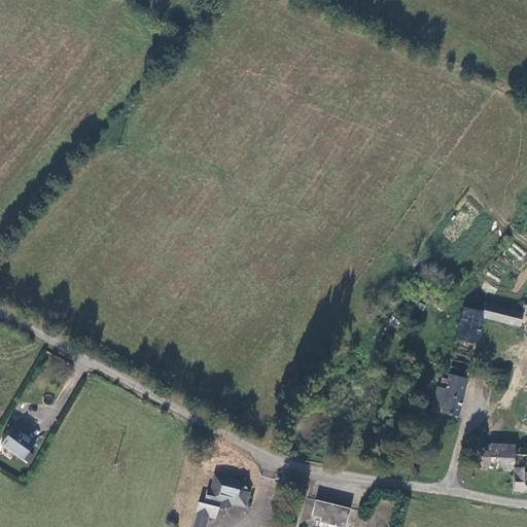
[(520,260),(526,253),(514,243),(507,251),(520,260)]
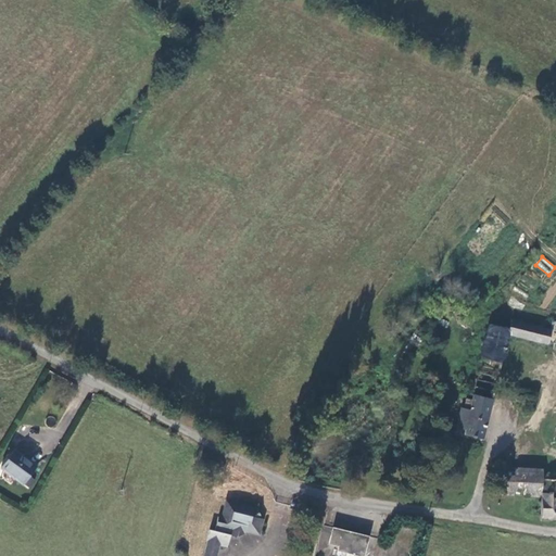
[(509,327),(489,324),(470,393),(472,394),(471,399),(466,399),(464,407),(460,407),(456,426),(466,429),(465,432),(483,439),(510,335),(550,343),(553,331),(555,332),(555,324),(553,324),(552,330),(509,320),(509,327)]
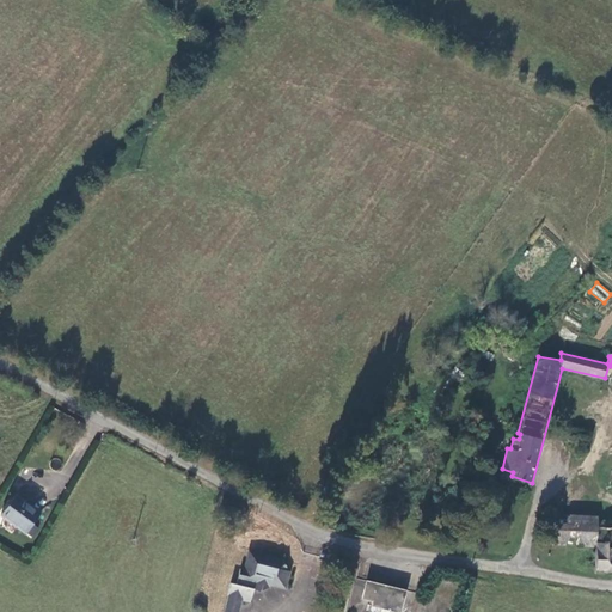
[(42,512),(17,494),(4,513),(29,531),(42,512)]
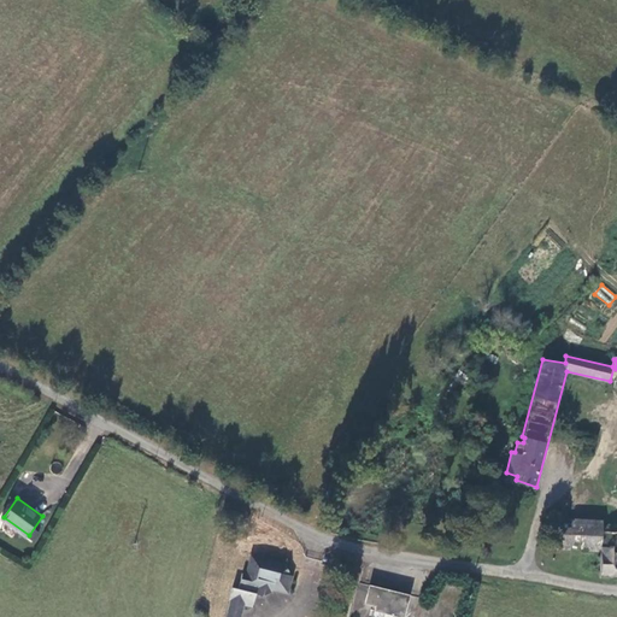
[(603,551),(605,528),(604,521),(554,519),(553,548),(603,551)]
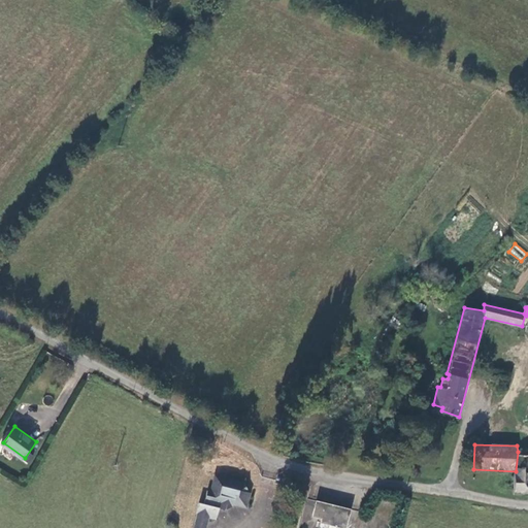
[(29,465),(35,455),(30,452),(24,462),(29,465)]
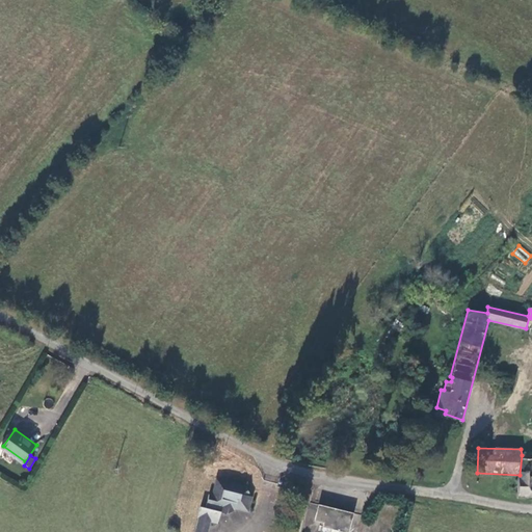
[(531,455),(522,455),(520,475),(520,495),(531,494),(531,455)]
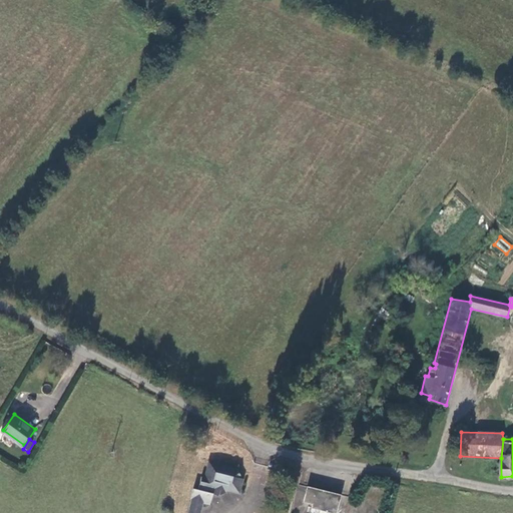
[(195,486),(188,512),(199,512),(203,499),(210,501),(215,487),(226,490),(227,486),(238,489),(241,479),(238,468),(209,460),(207,467),(209,468),(208,476),(201,474),(198,487),(195,486)]
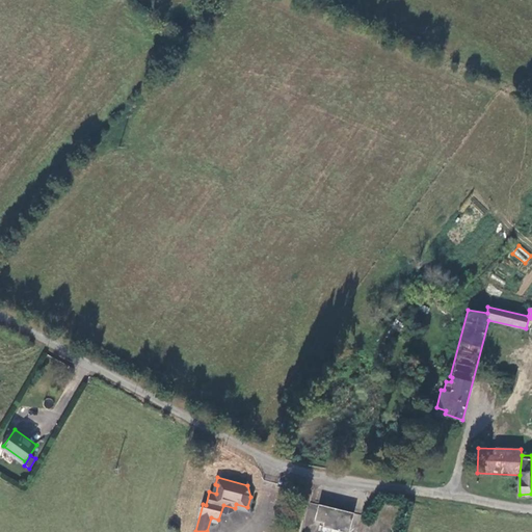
[(348,531),(353,514),(319,506),(316,520),(323,523),(321,531),(339,531),(342,531),(348,531)]
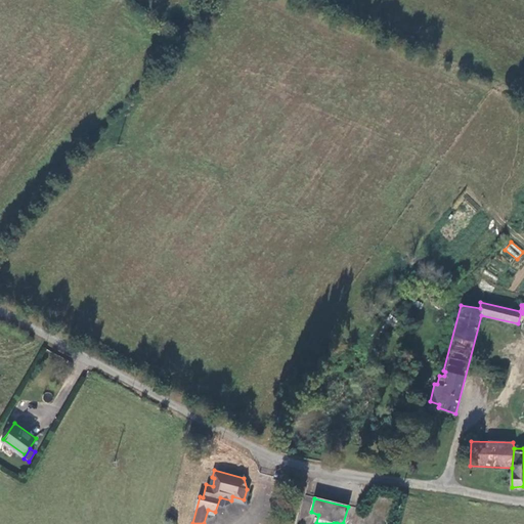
All buildings are outlined.
